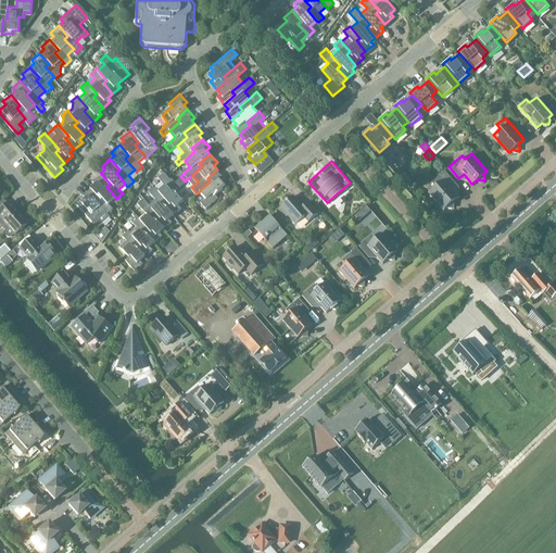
[(200,190),(200,191),(205,197),(201,201),(205,208),(218,197),(215,193),(225,185),(226,185),(222,180),(225,177),(217,170),(207,178),(210,181),(200,190)]
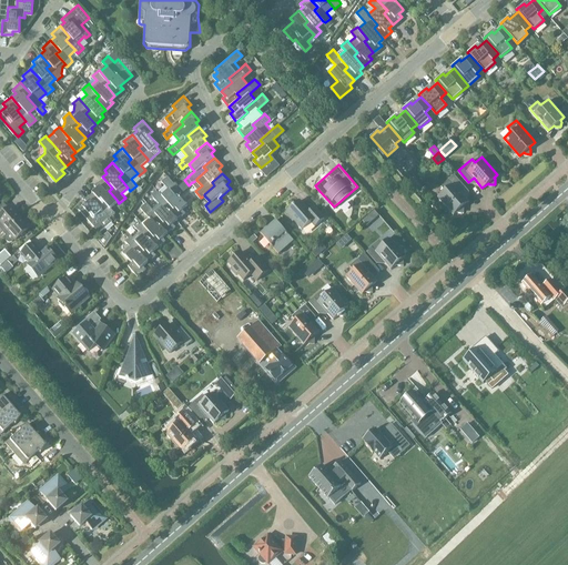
[(465,185),(455,173),(442,184),(445,189),(437,194),(446,205),(446,211),(452,211),(454,213),(457,210),(458,211),(464,211),(464,207),(463,204),(468,200),(467,198),(469,190),(465,185)]
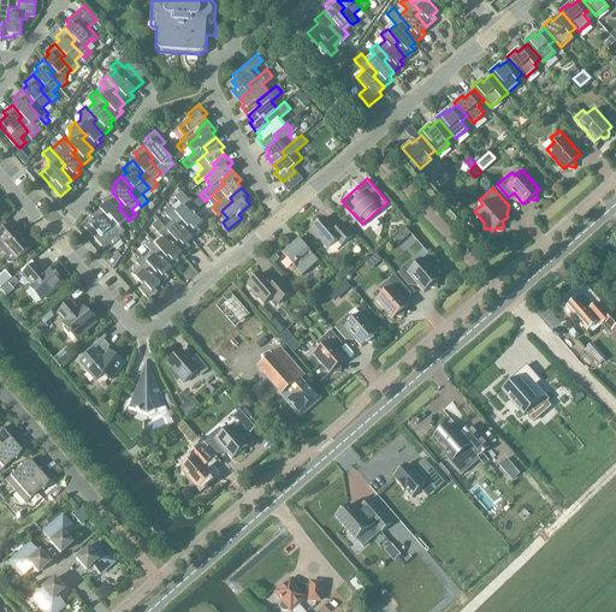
[(183,205),(176,211),(185,221),(182,225),(191,237),(201,229),(197,225),(203,220),(202,220),(193,209),(196,206),(182,189),(176,195),(183,205)]
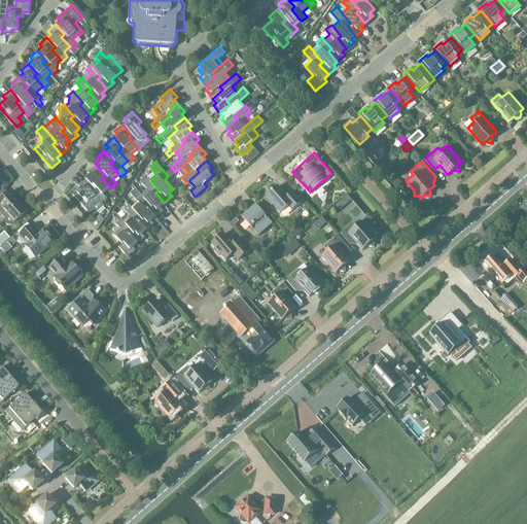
[(90,173),(86,177),(95,187),(92,189),(100,200),(104,205),(104,204),(102,201),(104,199),(107,197),(103,191),(109,187),(109,186),(101,177),(104,174),(95,164),(88,171),(90,173)]
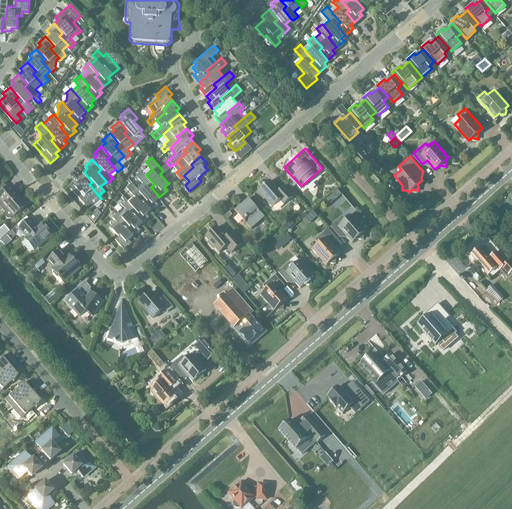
[(140,169),(136,174),(138,176),(143,182),(137,187),(137,188),(145,197),(142,200),(151,209),(158,203),(156,200),(159,197),(151,187),(154,184),(146,175),(144,172),(143,172),(140,169)]
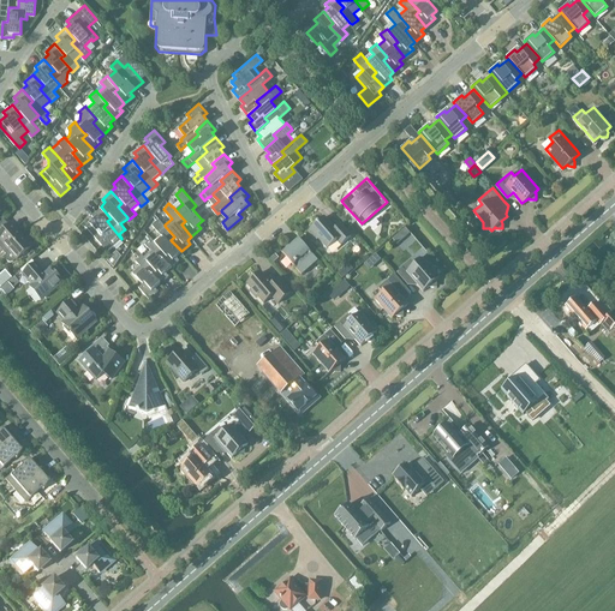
[(94,217),(85,226),(87,226),(107,250),(114,244),(121,239),(117,233),(107,221),(111,219),(101,207),(91,214),(94,217)]
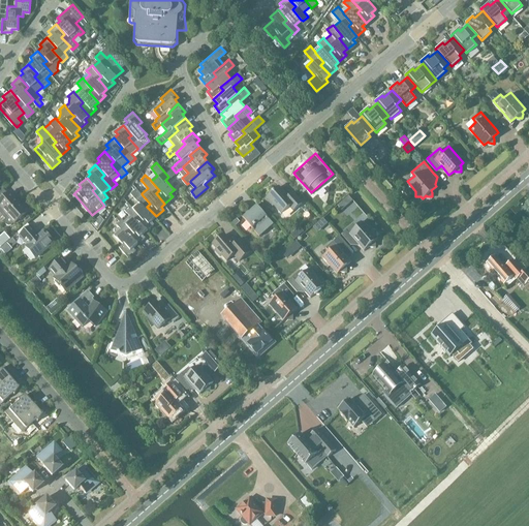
[(272,205),(274,203),(281,212),(290,204),(293,209),(302,200),(293,191),(288,195),(279,184),(266,196),(272,205)]
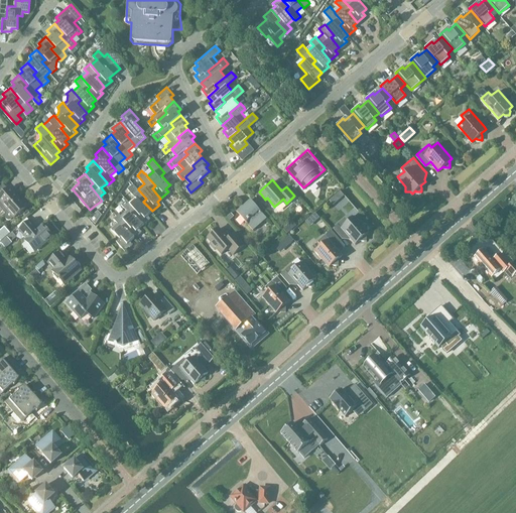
[(135,197),(130,202),(129,202),(137,212),(134,214),(143,224),(150,218),(148,215),(152,211),(143,202),(146,199),(138,189),(138,188),(133,182),(128,187),(135,197)]
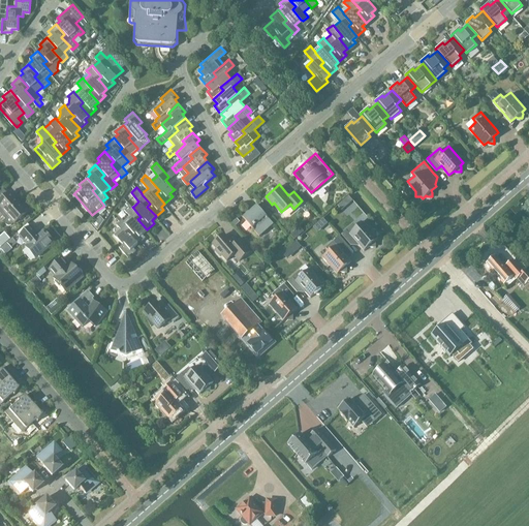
[(27,210),(10,190),(0,198),(0,210),(5,217),(4,218),(4,219),(4,220),(4,221),(5,221),(5,222),(6,223),(7,223),(8,223),(9,223),(10,223),(11,222),(12,222),(12,221),(14,221),(27,210)]
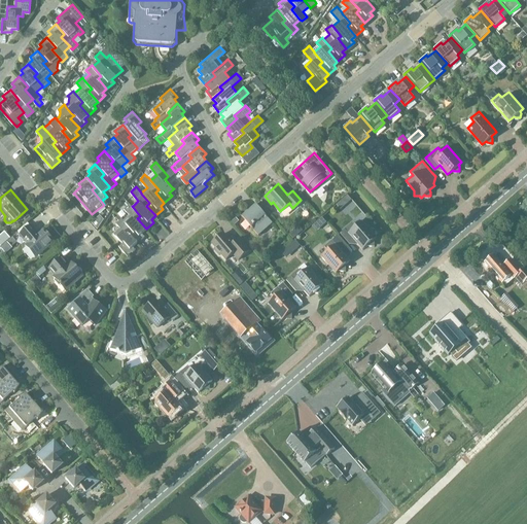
[(129,214),(124,219),(123,219),(132,229),(128,232),(138,242),(145,236),(142,233),(146,229),(137,218),(140,216),(132,206),(133,206),(130,203),(124,208),(129,214)]
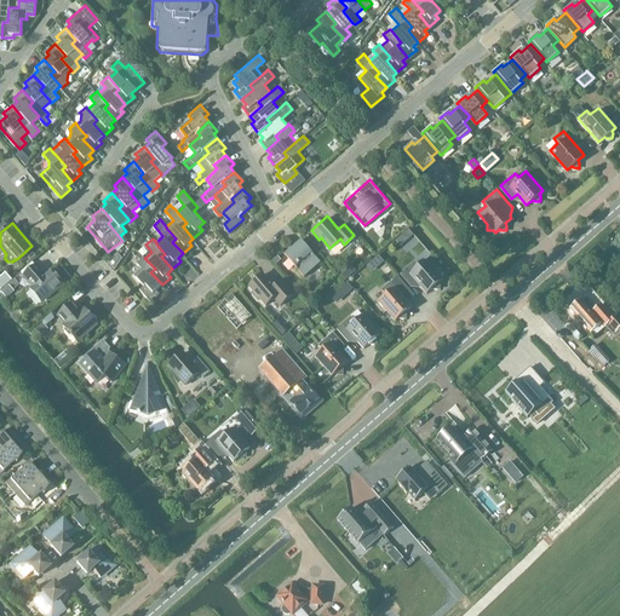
[(302,239),(285,253),(304,275),(305,275),(304,274),(319,260),(320,262),(321,260),(302,239)]
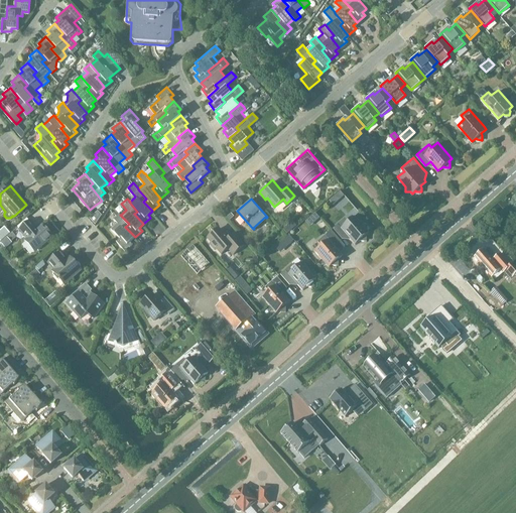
[(314,211),(305,219),(309,224),(318,216),(314,211)]
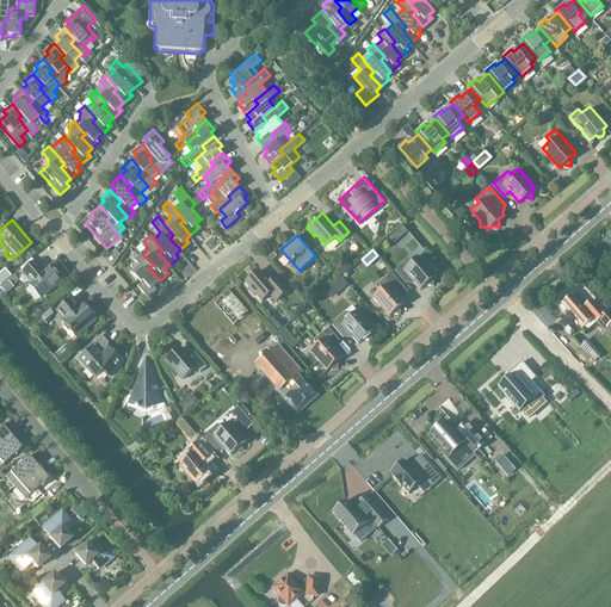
[(142,254),(143,254),(141,252),(141,253),(139,254),(135,258),(140,264),(131,270),(141,280),(137,284),(147,296),(156,287),(154,285),(160,280),(148,268),(153,265),(142,254)]
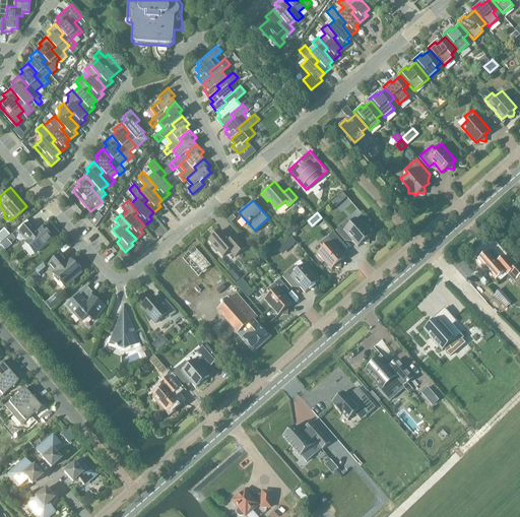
[(347,217),(334,230),(344,241),(349,236),(358,245),(363,240),(365,241),(370,242),(370,237),(369,236),(372,233),(366,224),(358,215),(351,221),(347,217)]
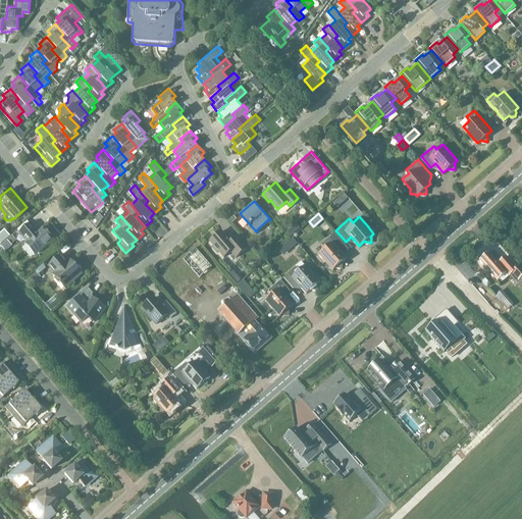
[(43,226),(37,231),(35,229),(36,228),(31,222),(20,230),(29,240),(27,242),(36,252),(38,250),(40,251),(42,249),(41,247),(52,237),(43,226)]
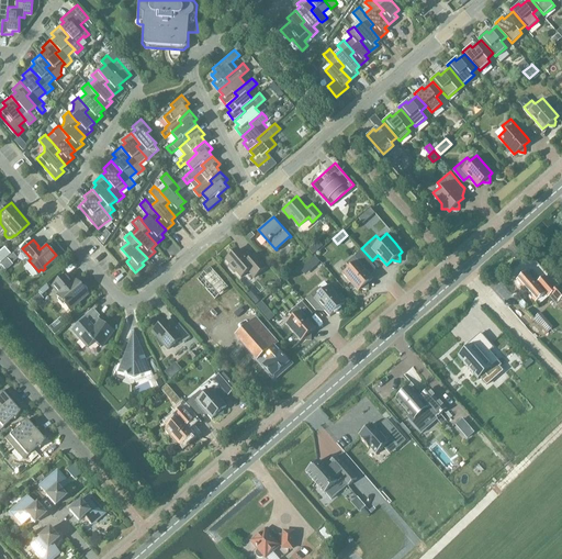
[(0,260),(10,252),(4,245),(0,248),(0,260)]
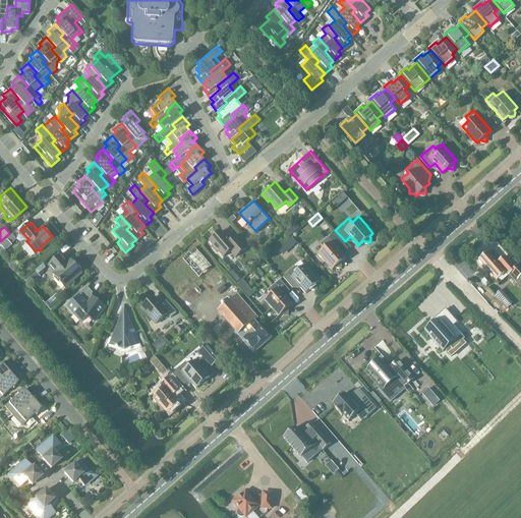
[(230,249),(235,255),(246,245),(237,234),(230,239),(221,229),(210,239),(213,243),(213,246),(216,249),(219,249),(223,254),(230,249)]
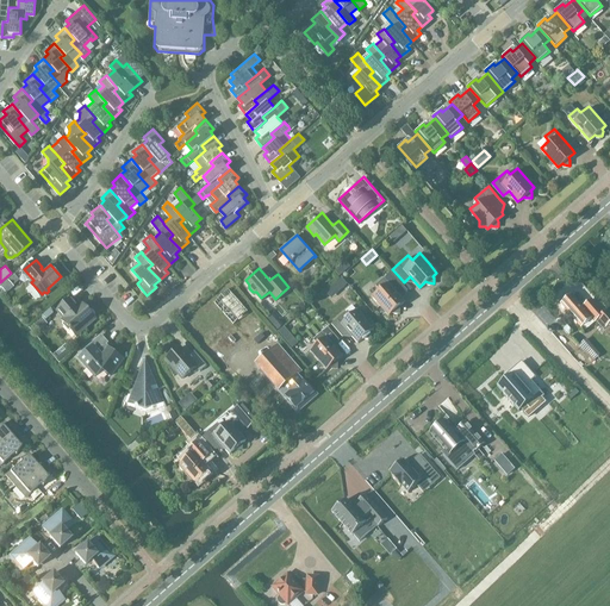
[(380,287),(372,294),(388,313),(393,310),(394,312),(400,312),(400,306),(399,305),(405,299),(404,297),(408,288),(391,269),(385,275),(375,283),(380,287)]
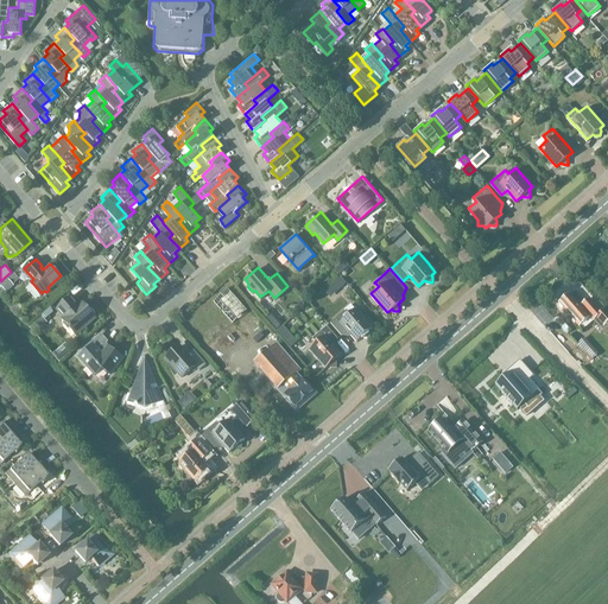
[(341,274),(335,279),(341,285),(346,280),(341,274)]
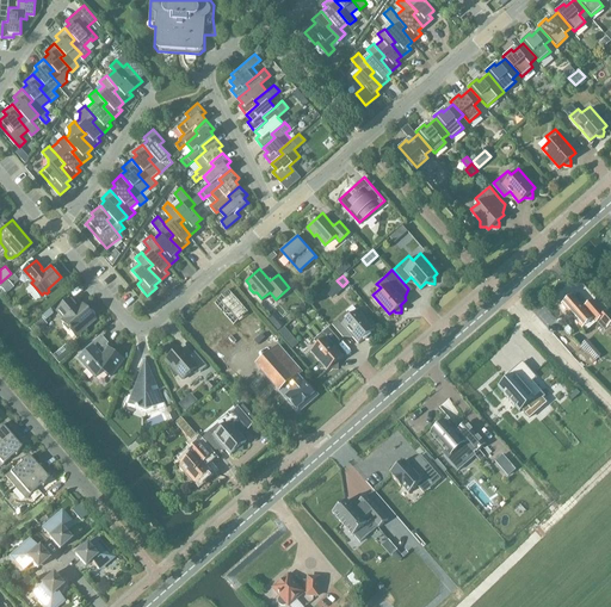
[(8,278),(1,285),(6,291),(14,284),(8,278)]
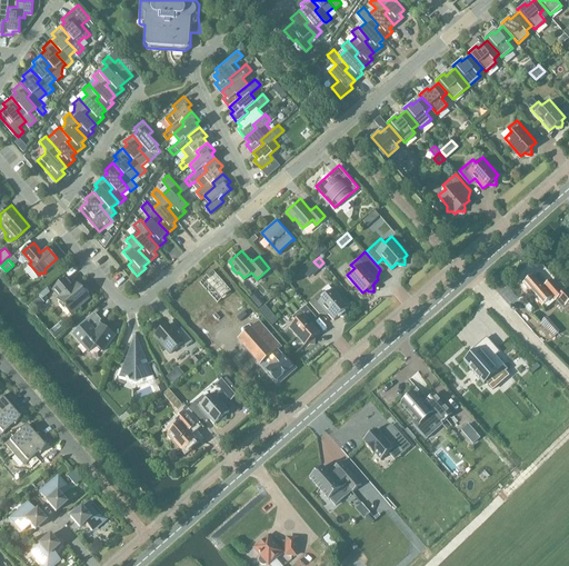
[(200,280),(218,300),(231,288),(213,268),(200,280)]
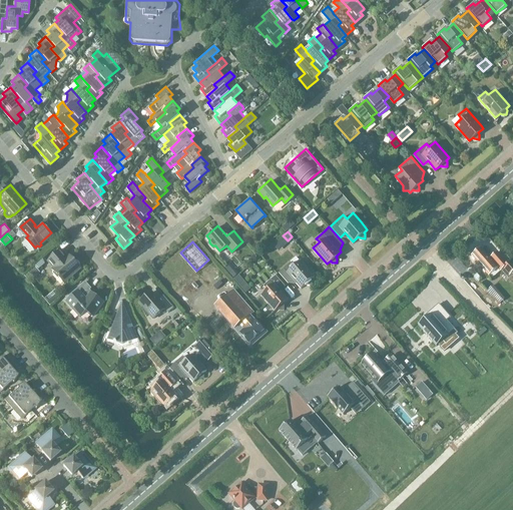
[(472,251),(470,253),(488,274),(498,266),(508,277),(510,274),(512,271),(512,262),(510,260),(508,262),(497,249),(490,257),(480,245),(478,246),(477,246),(475,246),(472,249),(472,251)]
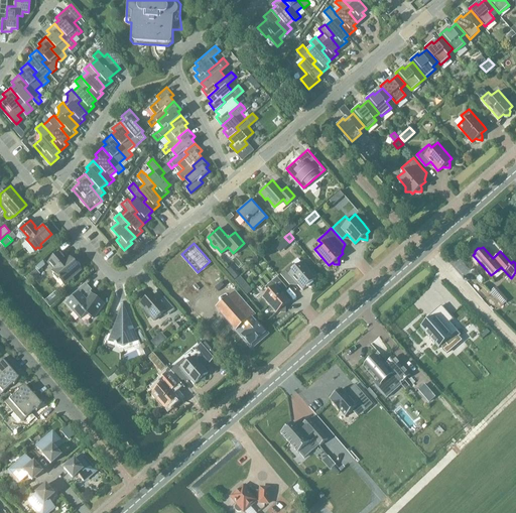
[(67,257),(60,250),(48,261),(54,267),(52,269),(65,282),(81,268),(80,267),(81,266),(81,265),(81,264),(81,263),(81,262),(80,261),(79,260),(78,260),(77,260),(76,260),(75,260),(74,259),(73,259),(73,258),(72,258),(71,259),(68,256),(67,257)]
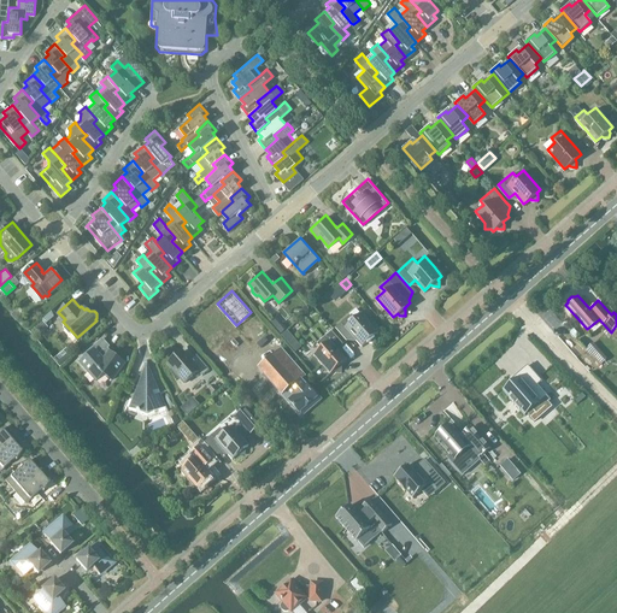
[(350,313),(335,325),(346,339),(352,334),(362,345),(368,340),(369,341),(375,341),(376,335),(374,334),(378,330),(362,311),(353,317),(350,313)]
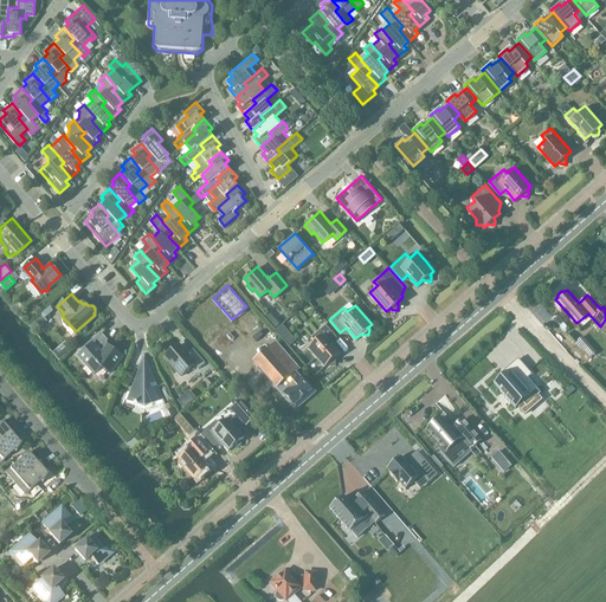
[(271,309),(265,314),(270,318),(276,314),(271,309)]
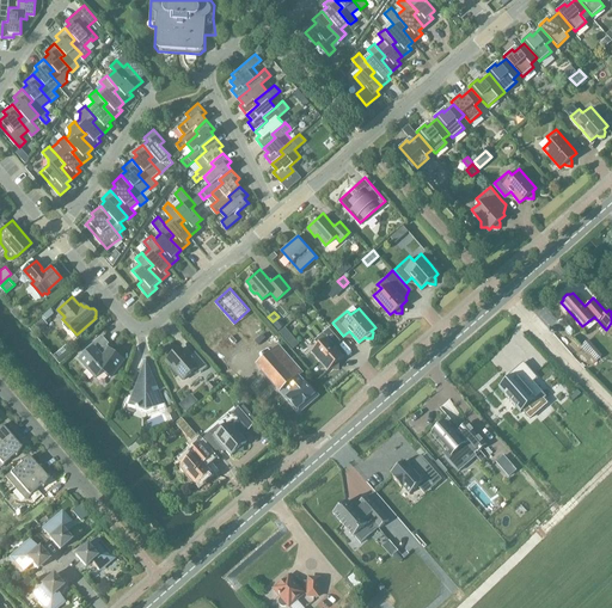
[(43,317),(35,324),(41,330),(48,324),(43,317)]
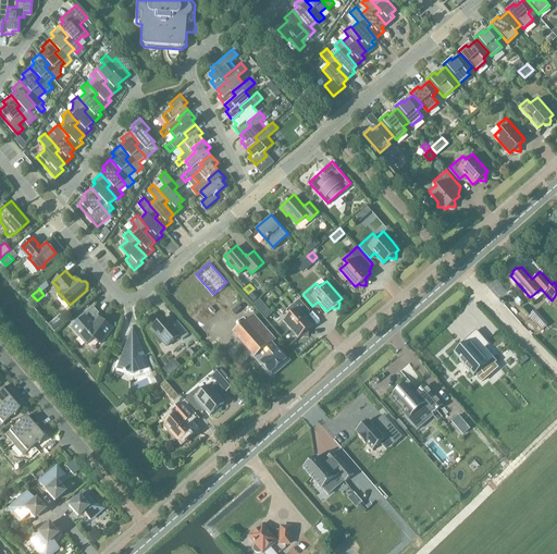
[(254,290),(248,294),(252,299),(258,295),(254,290)]
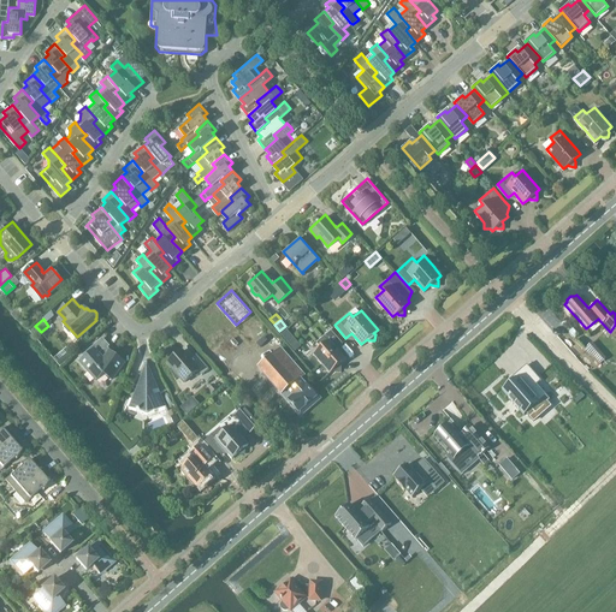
[(285,328),(280,333),(285,339),(290,334),(289,332),(285,328)]
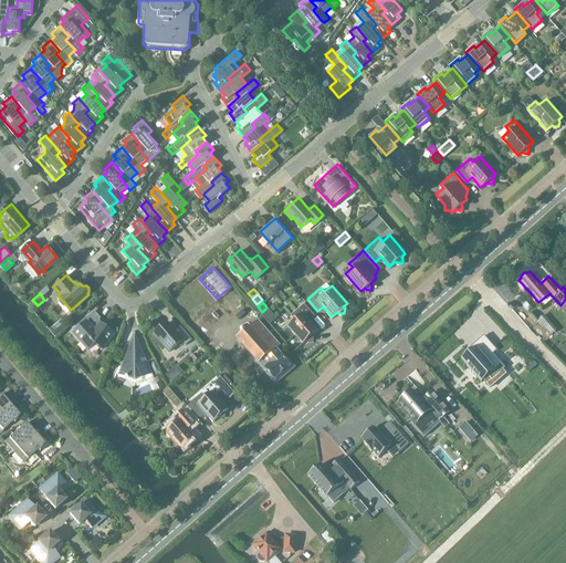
[(291,313),(294,318),(287,323),(303,342),(307,339),(308,340),(314,340),(314,335),(313,333),(318,329),(310,318),(314,313),(304,302),(291,313)]
